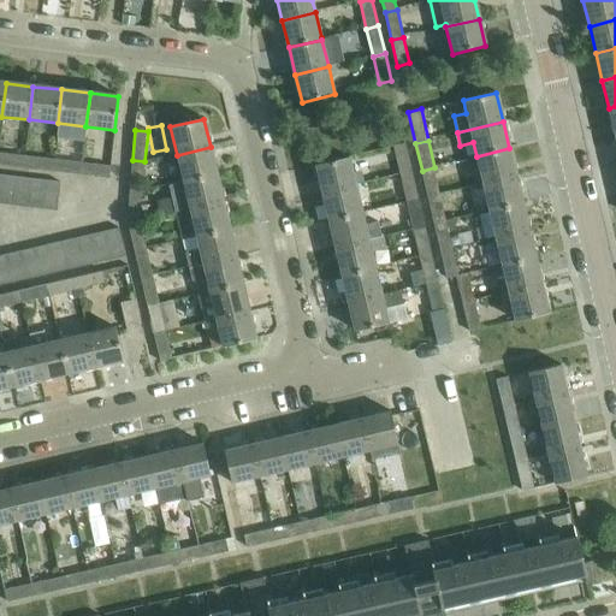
[(394,146),(401,175),(413,172),(406,142),(394,146)]
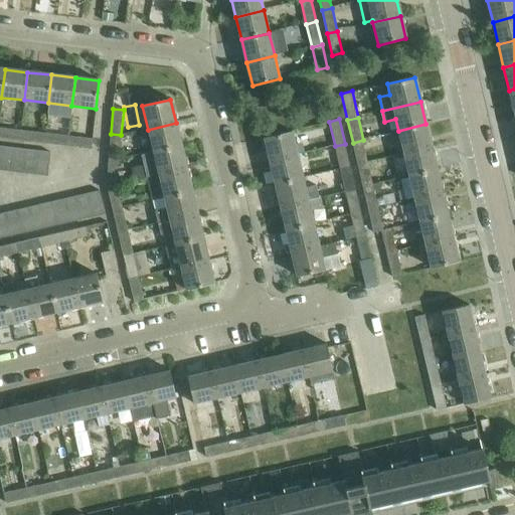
[(148,130),(153,152),(181,146),(176,123),(148,130)]
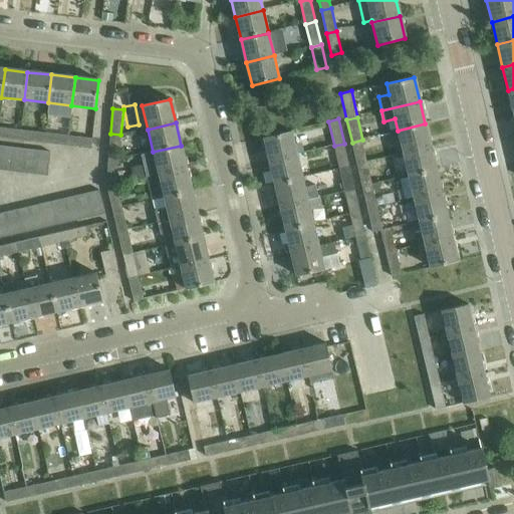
[(398,131),(403,154),(431,147),(425,123),(398,131)]
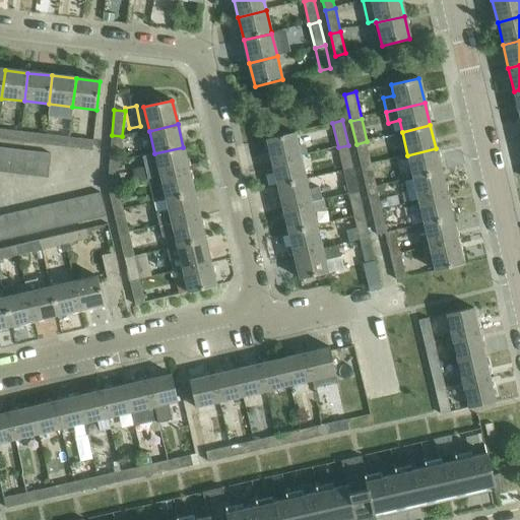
[(0,139),(20,141),(21,131),(0,128),(0,139)]
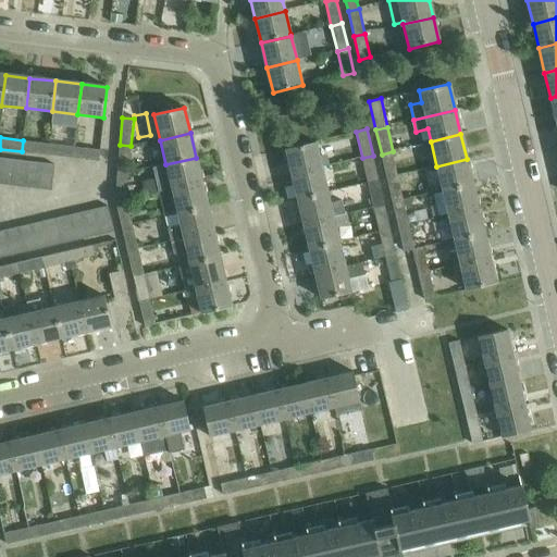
[(22,151),(47,155),(49,144),(23,140),(22,151)]
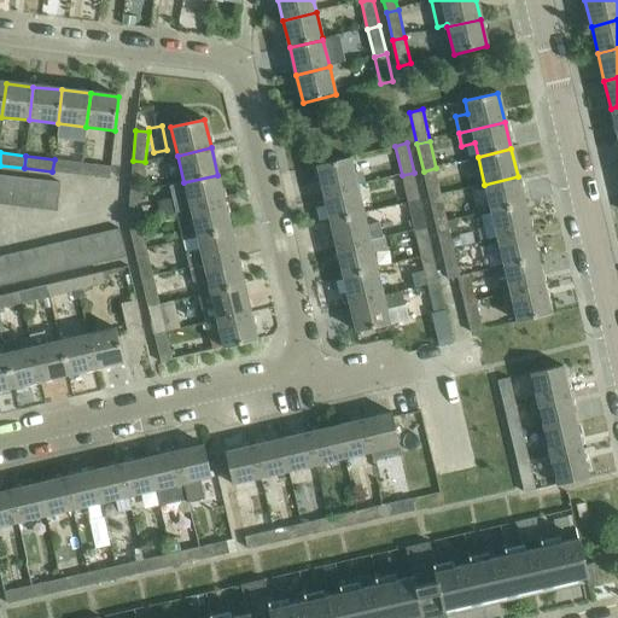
[(318,165),(324,193),(357,186),(350,158),(318,165)]
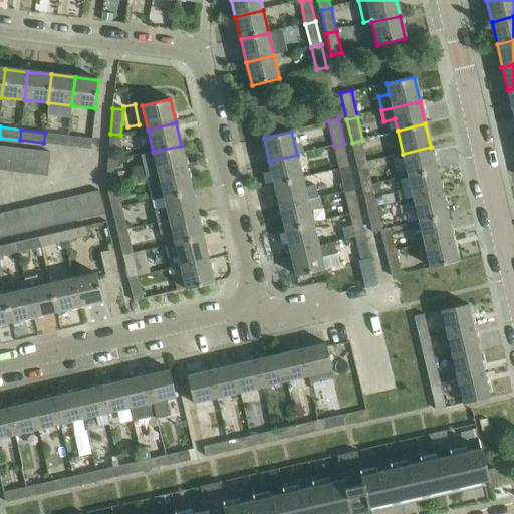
[(52,143),(66,144),(67,135),(45,133),(43,143),(51,144),(52,143)]
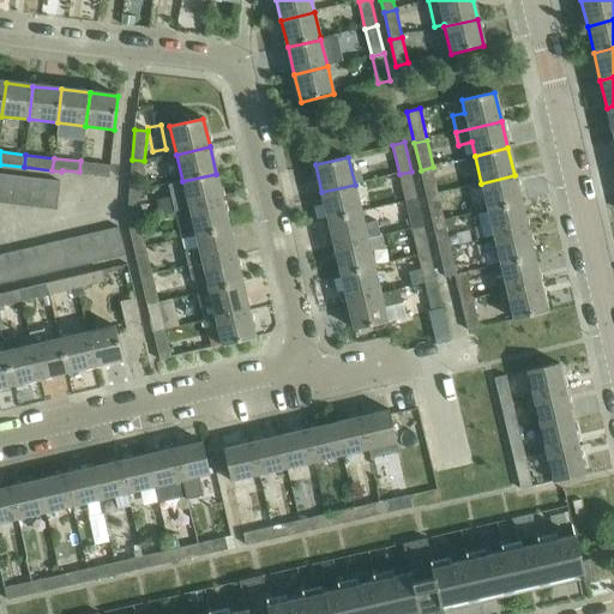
[(130,190),(143,191),(144,161),(132,160),(130,190)]
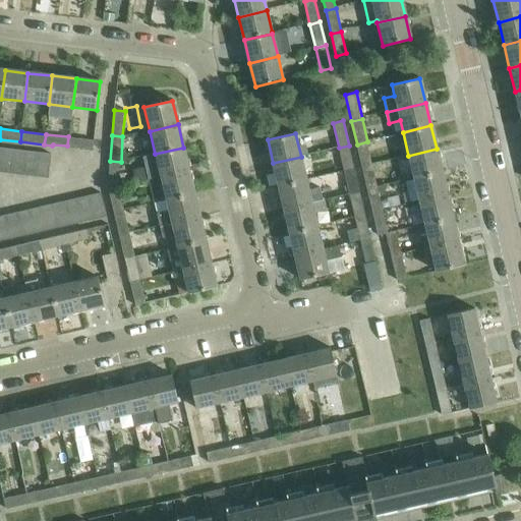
[(68,136),(67,146),(93,149),(94,139),(68,136)]
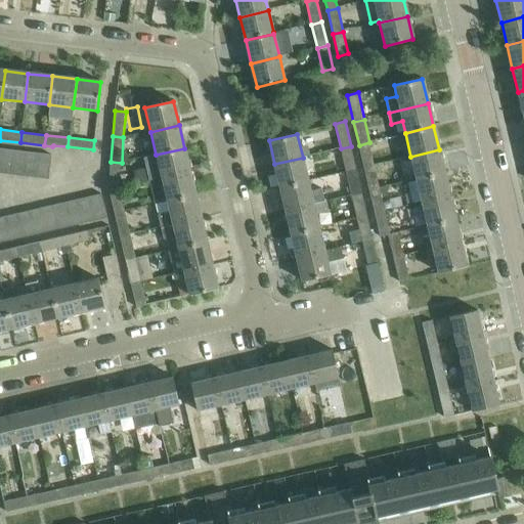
[(359,145),(364,168),(375,166),(369,142),(359,145)]
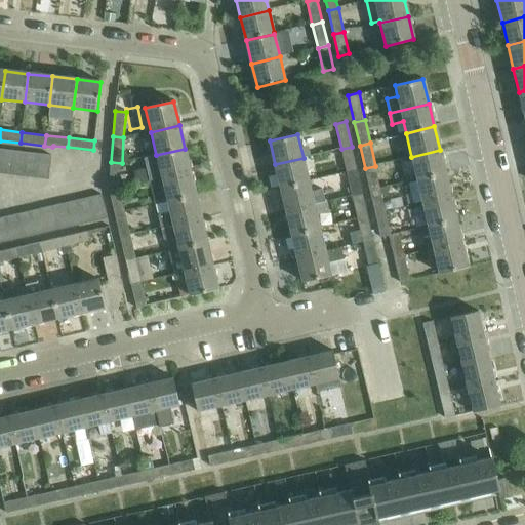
[(341,149),(347,172),(357,170),(352,147),(341,149)]
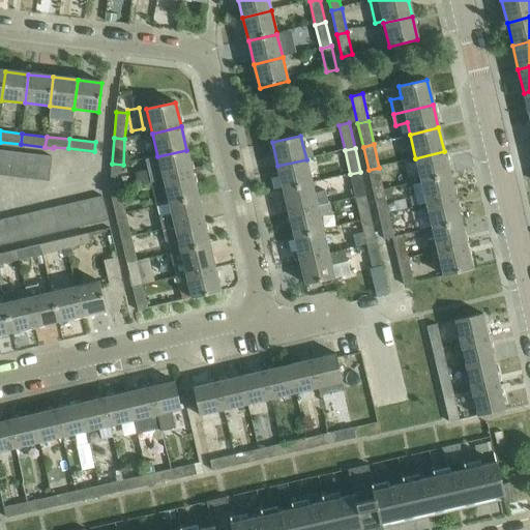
[(157,156),(145,159),(150,183),(164,180),(193,174),(186,150),(157,156)]
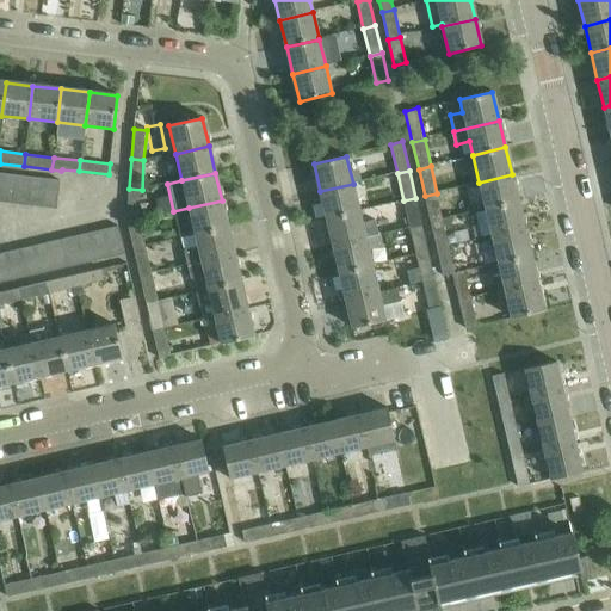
[(2,174),(0,192),(0,203),(56,210),(60,181),(2,174)]
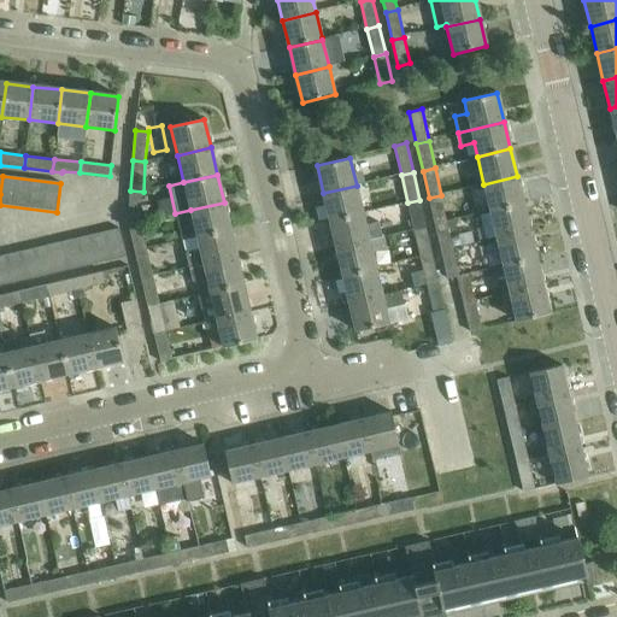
[(483,184),(491,212),(523,205),(517,176),(483,184)]
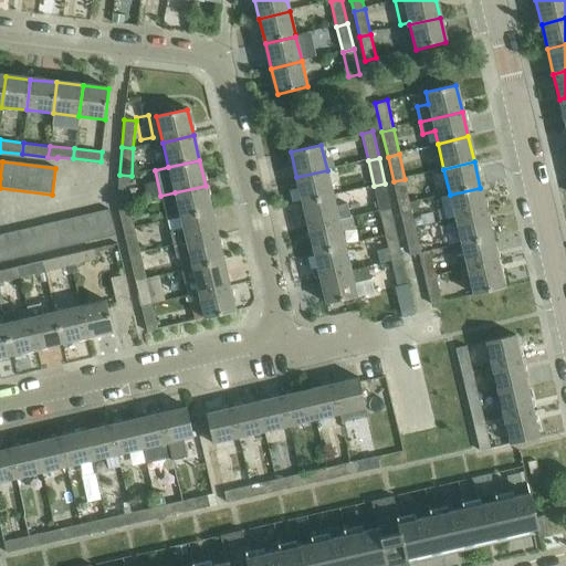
[(296,177),(303,202),(333,196),(327,170),(296,177)]
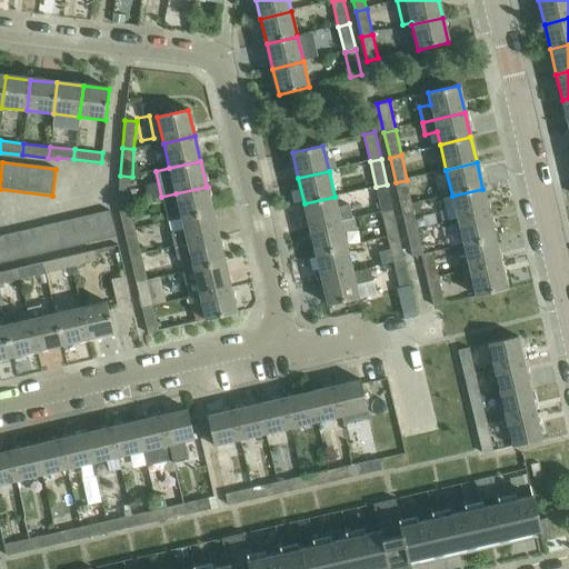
[(131,183),(132,177),(120,176),(117,206),(130,203),(131,183)]
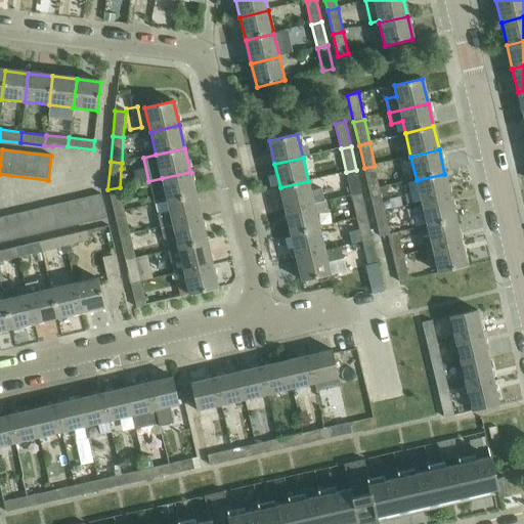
[(364,168),(369,191),(381,189),(375,166),(364,168)]
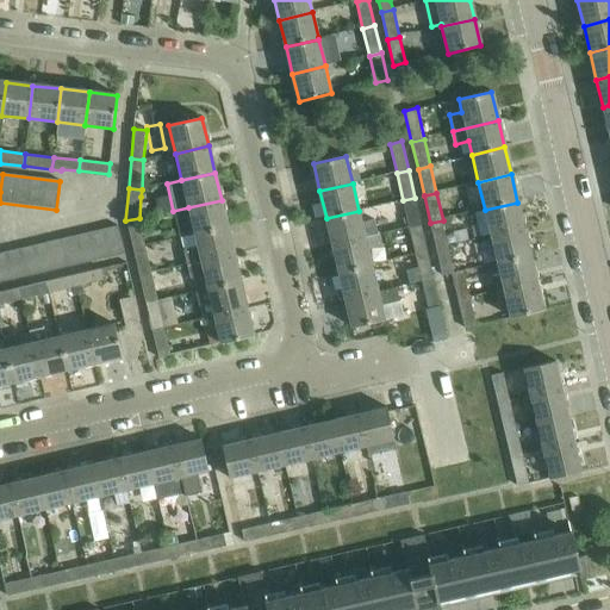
[(403,200),(409,228),(421,224),(415,198),(403,200)]
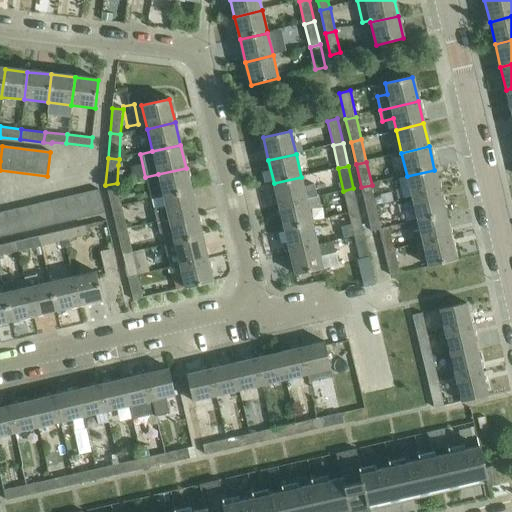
[(186,168),(158,174),(163,197),(191,190),(186,168)]
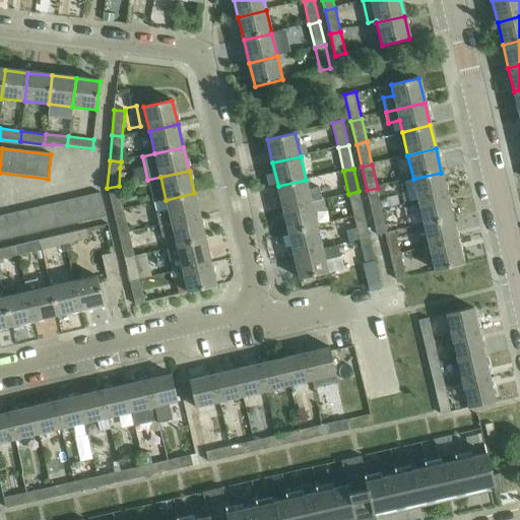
[(413,179),(418,202),(447,195),(441,173),(413,179)]
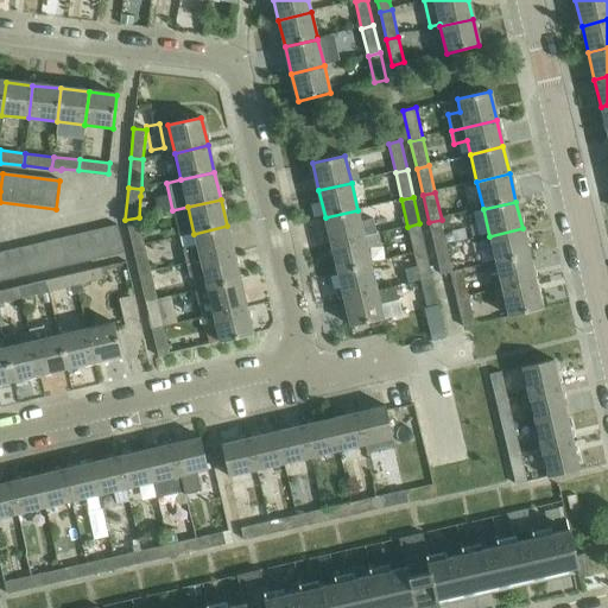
[(325,217),(331,245),(377,234),(373,220),(360,222),(358,210),(325,217)]
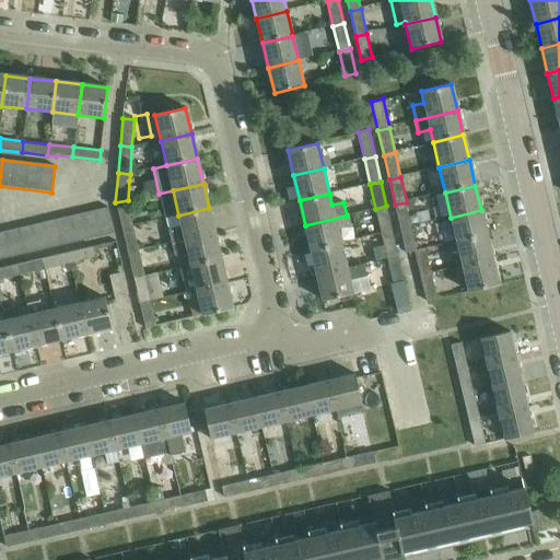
[(133,225),(128,200),(115,202),(120,229),(133,225)]
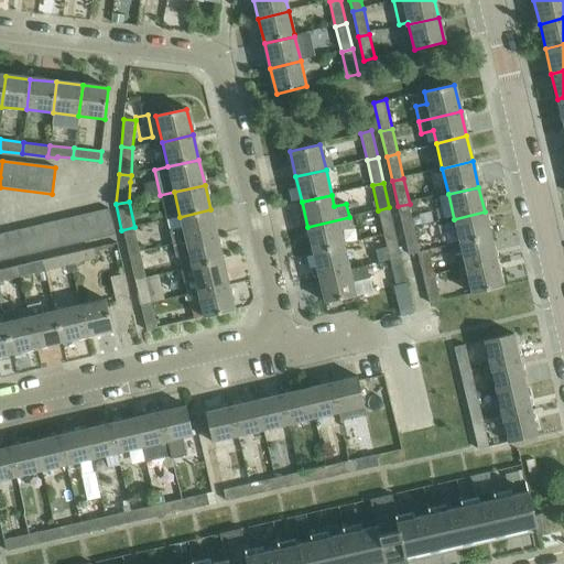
[(398,206),(404,231),(415,229),(410,204),(398,206)]
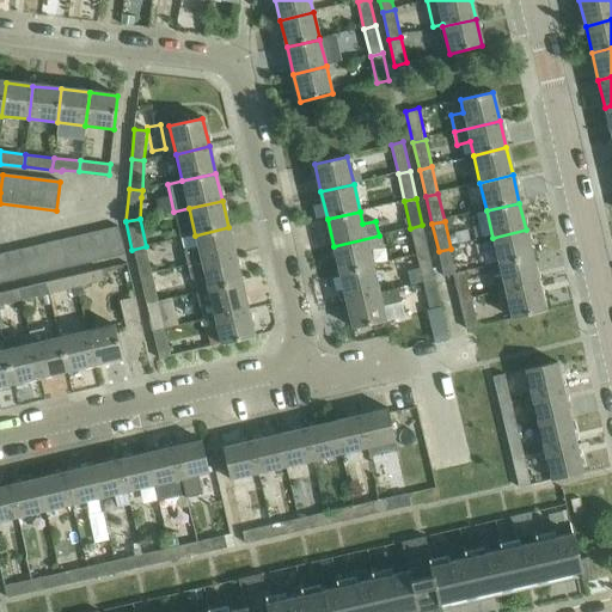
[(410,228),(417,256),(429,254),(422,225),(410,228)]
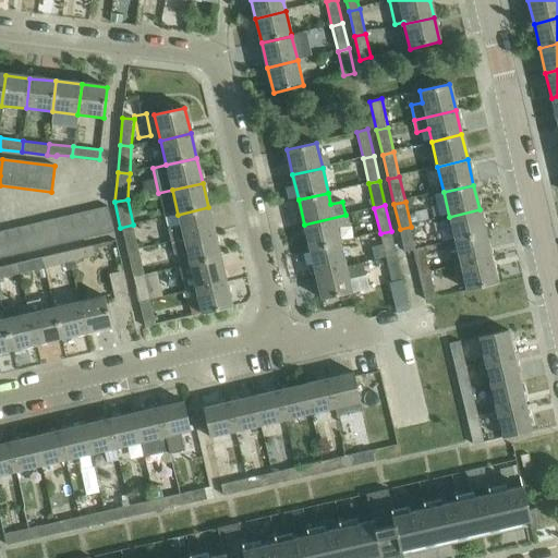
[(0,258),(113,232),(107,207),(0,232),(0,258)]
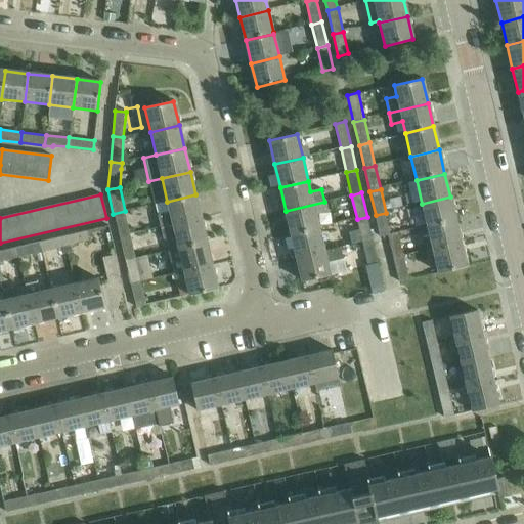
[(157,215),(160,228),(201,218),(195,194),(167,202),(169,213),(157,215)]
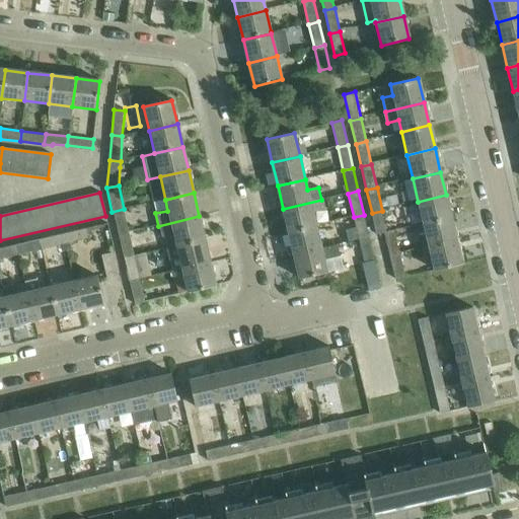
[(418,202),(423,225),(451,218),(446,195),(418,202)]
